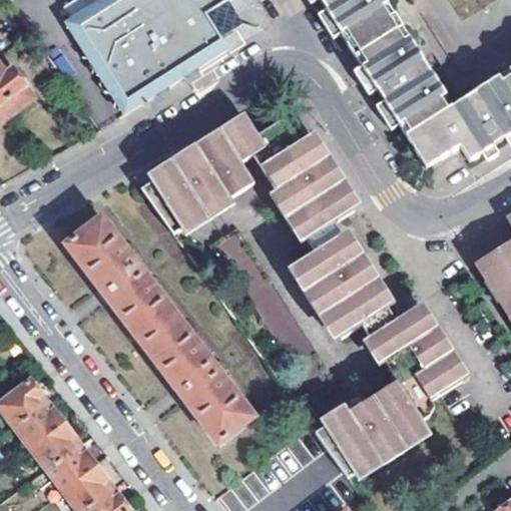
[(93,0),(62,21),(123,112),(223,47),(216,36),(239,20),(232,8),(226,0),(93,0)]
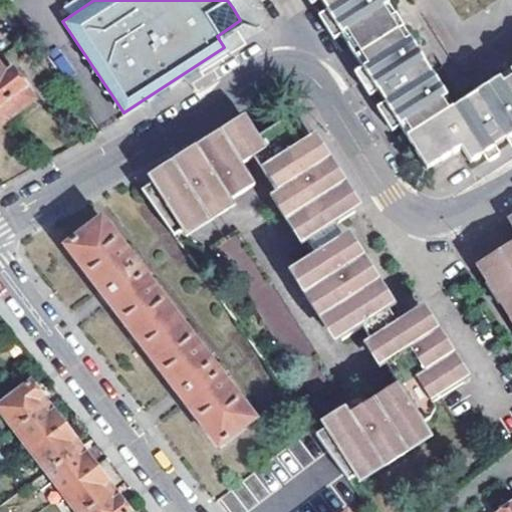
[(461,145),(471,159),(511,133),(511,36),(462,69),(426,14),(416,0),(320,0),(356,55),(362,63),(374,83),(428,166),(461,145)]
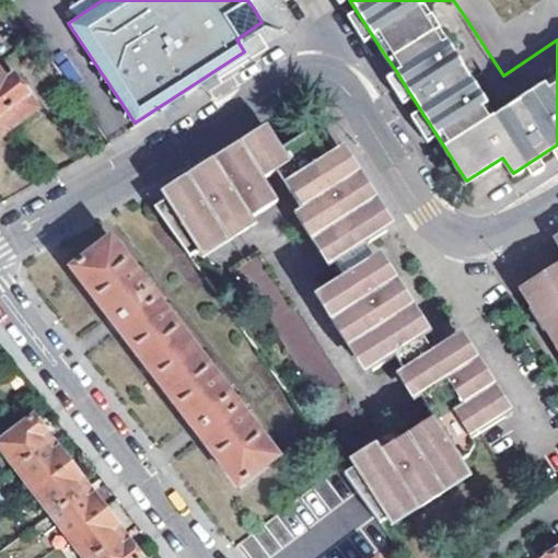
[(0,117),(8,127),(36,105),(12,72),(2,79),(0,76),(0,117)]
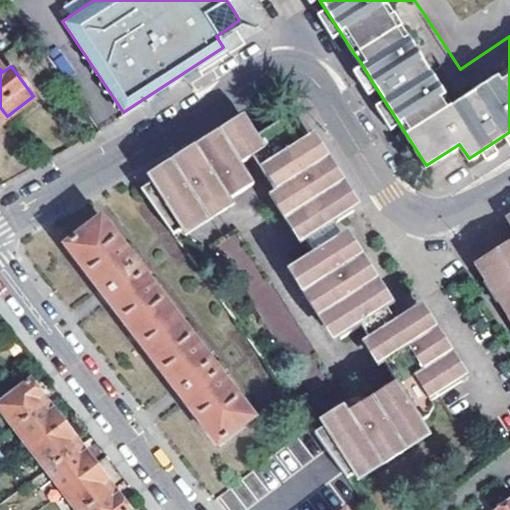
[(312,431),(344,477),(424,425),(420,419),(430,413),(433,404),(430,398),(459,379),(442,350),(447,347),(449,343),(445,336),(442,331),(437,330),(431,333),(413,305),(392,317),(367,276),(373,271),(368,262),(365,256),(356,261),(331,221),(351,208),(332,179),(341,173),(336,166),(331,159),(323,163),(305,135),(296,140),(282,116),(255,132),(246,118),(170,167),(139,187),(171,232),(252,182),(239,160),(251,152),(311,249),(291,260),(337,335),(358,322),(393,379),(356,403),(312,431)]
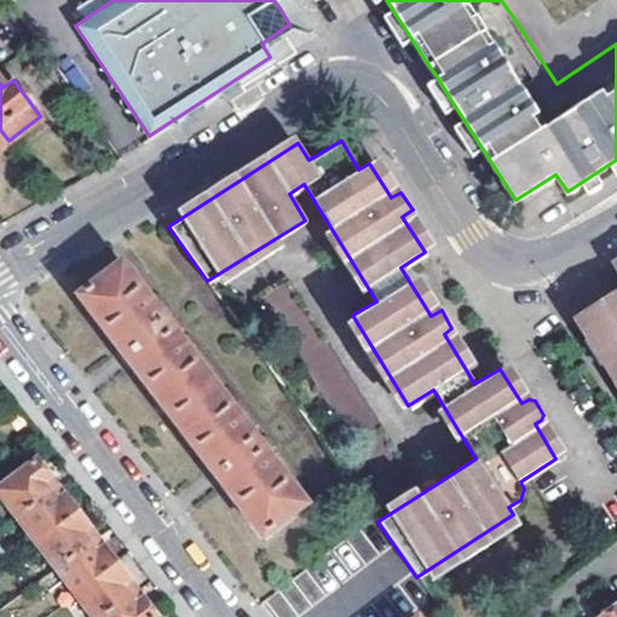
[(575,317),(616,384),(616,260),(616,261),(616,264),(616,289),(584,311),(575,317)]
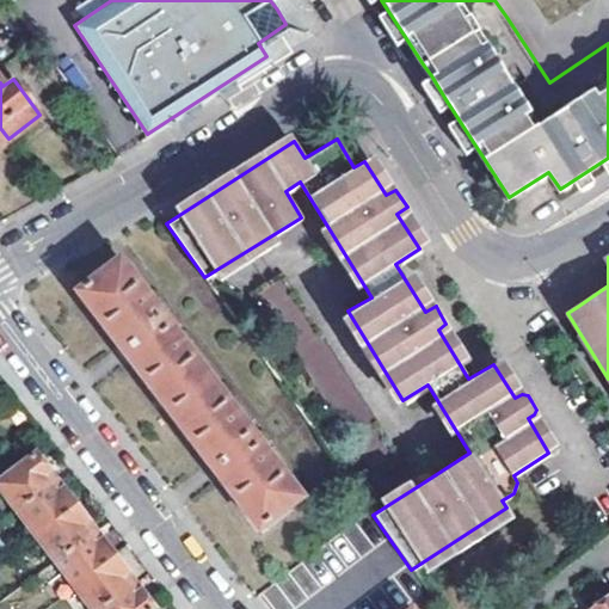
[(117,260),(74,290),(120,351),(210,469),(254,528),(296,497),(117,260)]
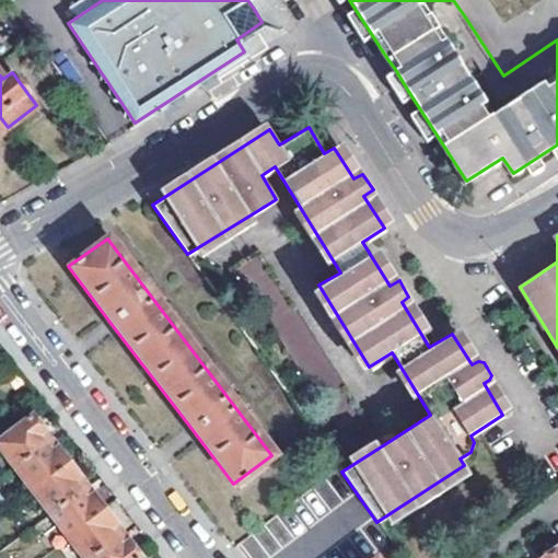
[(257,244),(231,263),(341,434),(367,420),(257,244)]
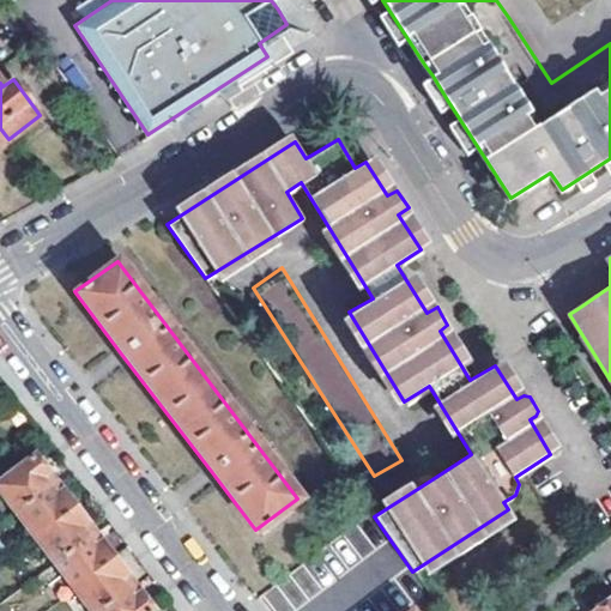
[(0,491),(14,510),(54,481),(35,454),(0,479),(0,491)]
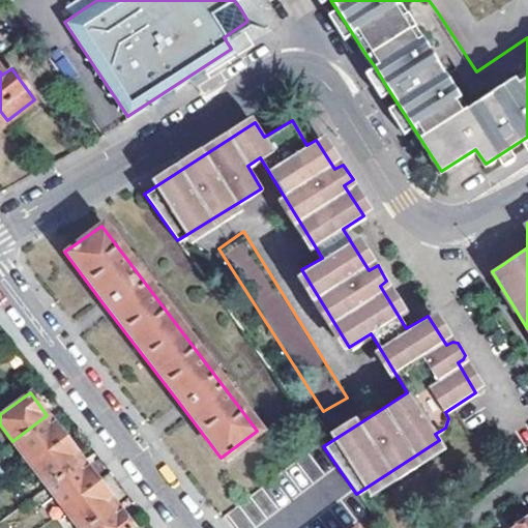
[(12,441),(29,463),(63,437),(47,415),(12,441)]
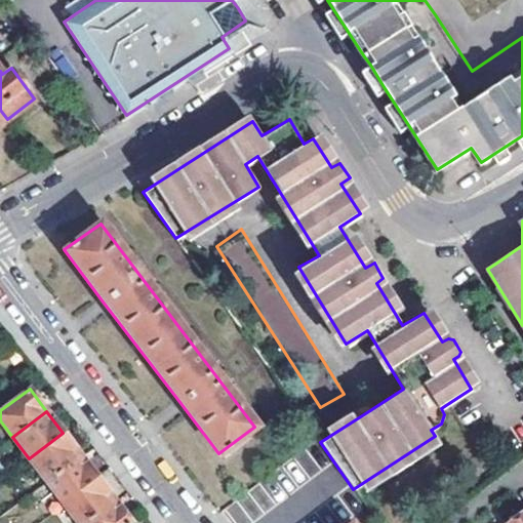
[(29,458),(45,481),(80,455),(63,433),(29,458)]
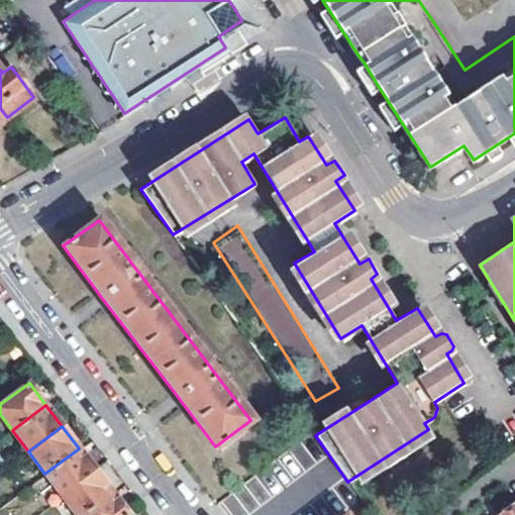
[(44,474),(61,495),(94,470),(79,448),(44,474)]
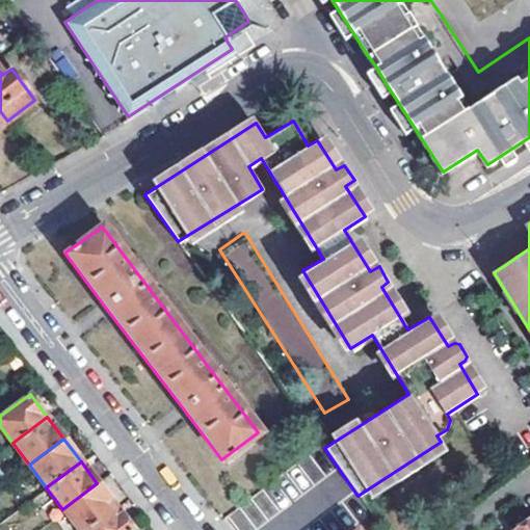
[(83,529),(115,506),(97,483),(62,509),(78,529),(83,529)]
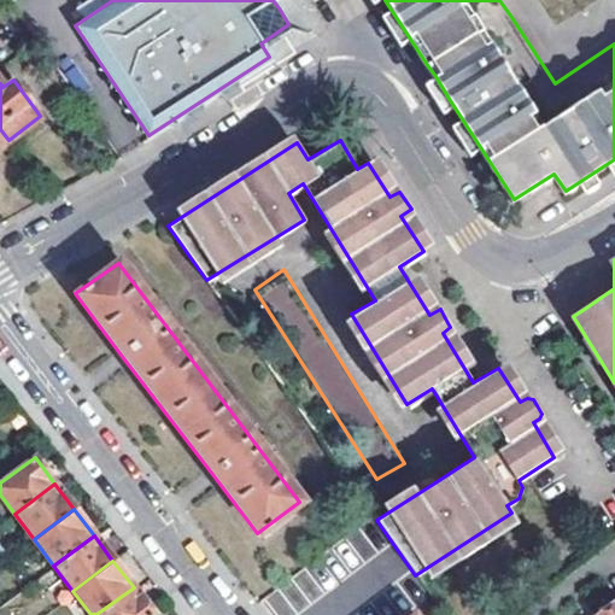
[(97,614),(151,614),(153,614),(134,587),(97,614)]
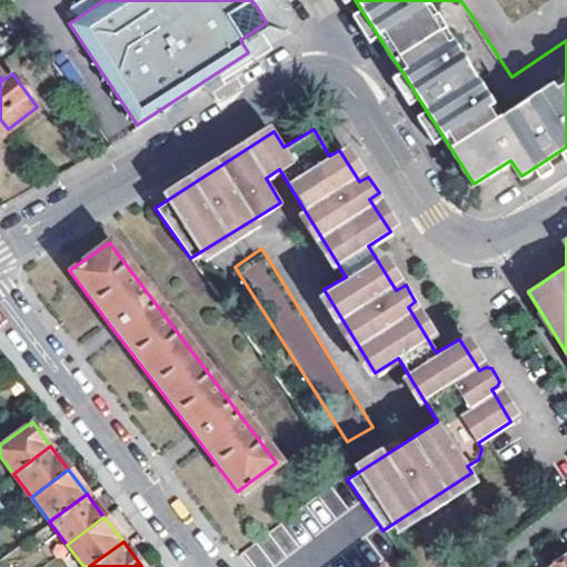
[(566,566),(566,553),(566,554),(547,566),(566,566)]
